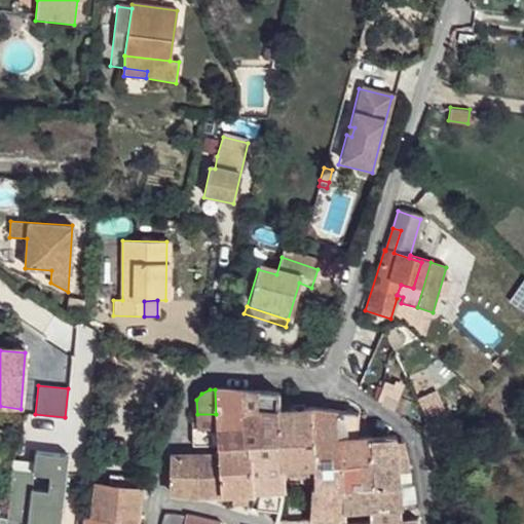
[(217,431),(244,429),(241,391),(215,389),(216,414),(216,421),(217,431)]
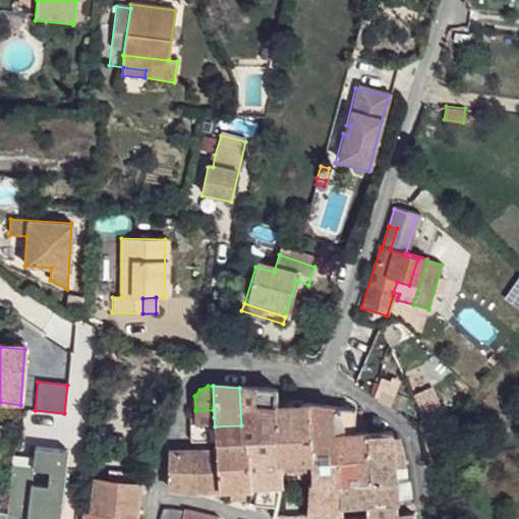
[(246,441),(279,440),(277,407),(276,400),(276,390),(239,388),(241,425),(241,442),(246,441)]
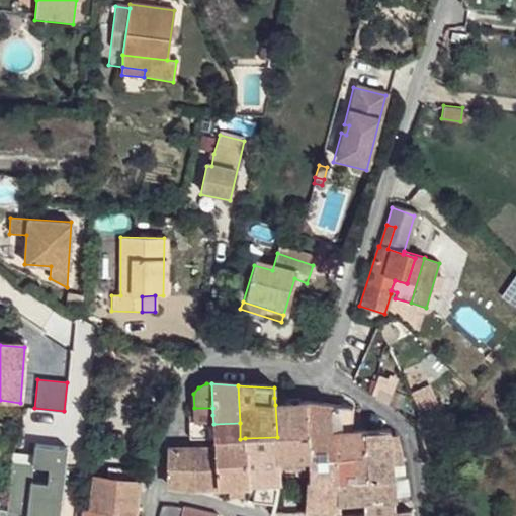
[(277,437),(279,459),(310,459),(309,436),(308,436),(306,403),(288,404),(288,397),(274,398),(275,405),(277,437)]
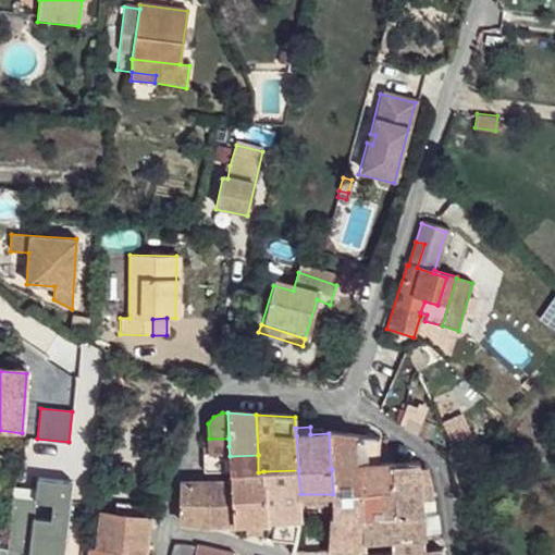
[(362,516),(396,514),(394,464),(380,465),(378,440),(329,433),(331,469),(332,469),(333,494),(333,498),(334,518),(362,516)]
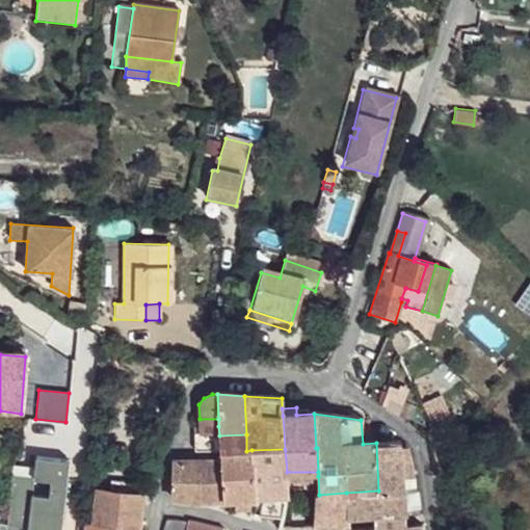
[(200,427),(218,426),(218,419),(200,419),(200,427)]
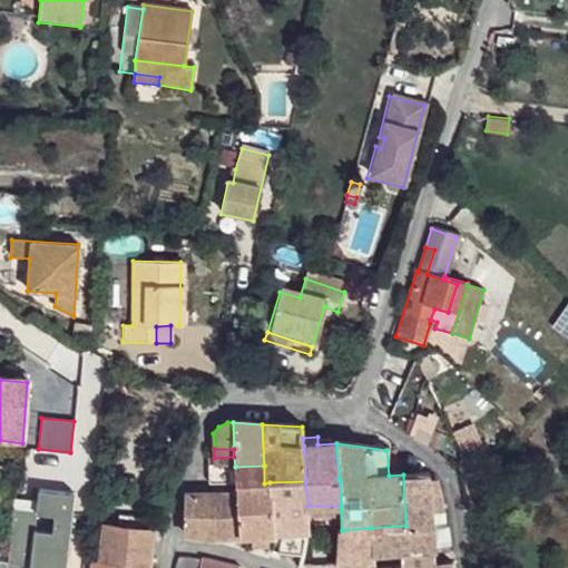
[(215,485),(236,483),(235,467),(225,467),(225,470),(214,471),(215,485)]
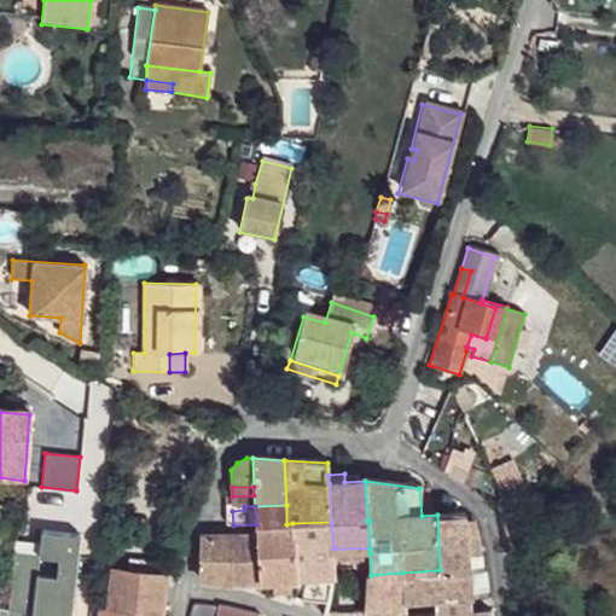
[(466,513),(437,515),(440,570),(470,569),(469,555),(481,553),(478,535),(468,536),(468,523),(466,513)]
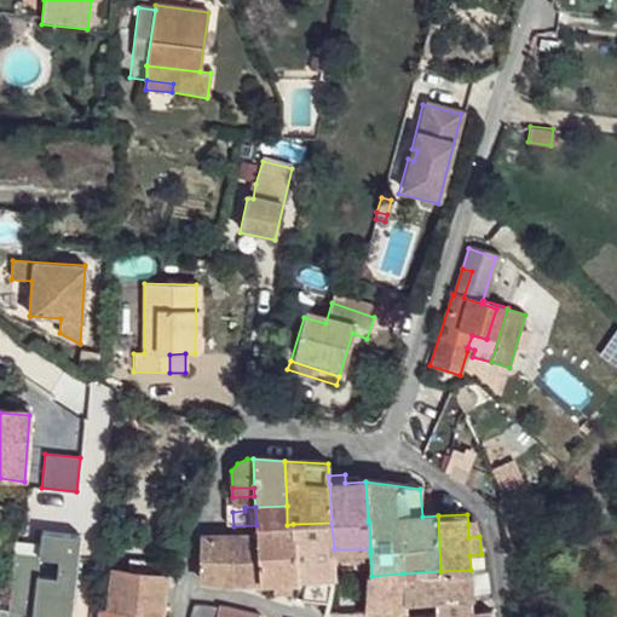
[(293,524),(297,583),(303,582),(333,578),(335,578),(335,576),(334,555),(334,549),(332,523),(293,524)]
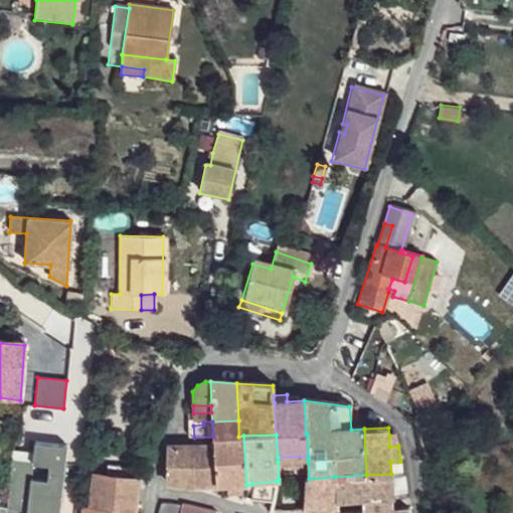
[(389,447),(398,446),(397,435),(389,436),(389,447)]
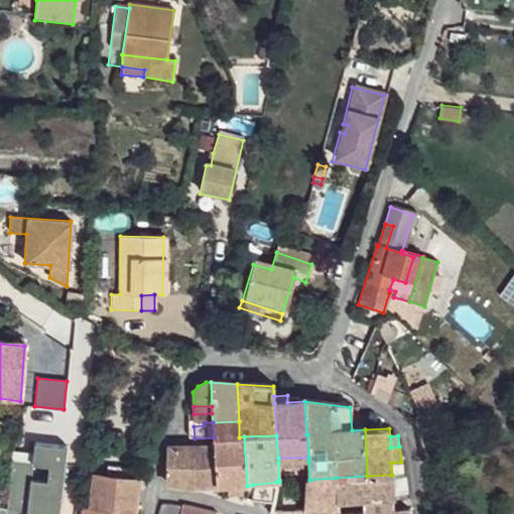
[(242,486),(247,486),(244,436),(239,437),(214,438),(214,446),(195,447),(194,488),(226,487),(242,486)]
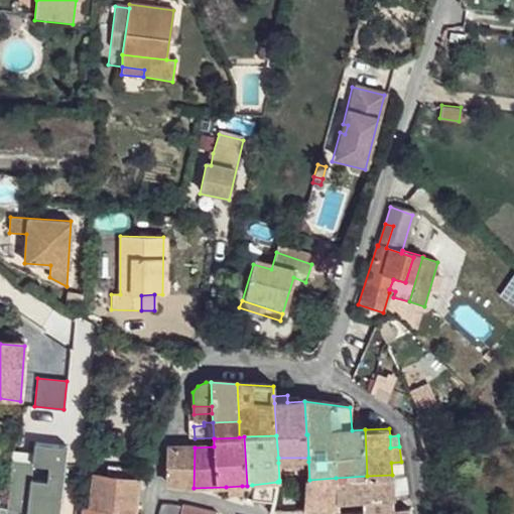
[(32,464),(12,462),(7,511),(29,513),(59,513),(68,447),(34,444),(32,464)]
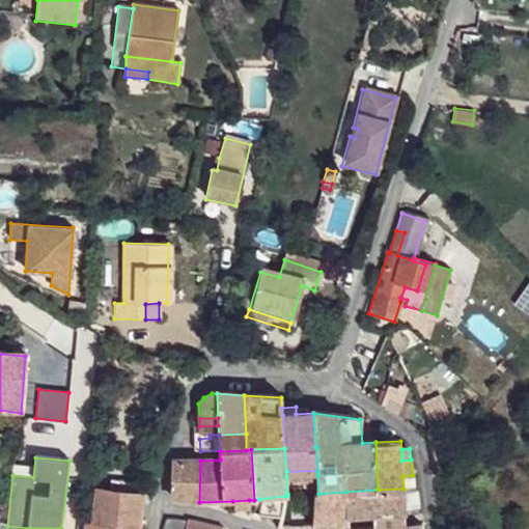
[(171,499),(199,502),(200,461),(171,462),(171,499)]
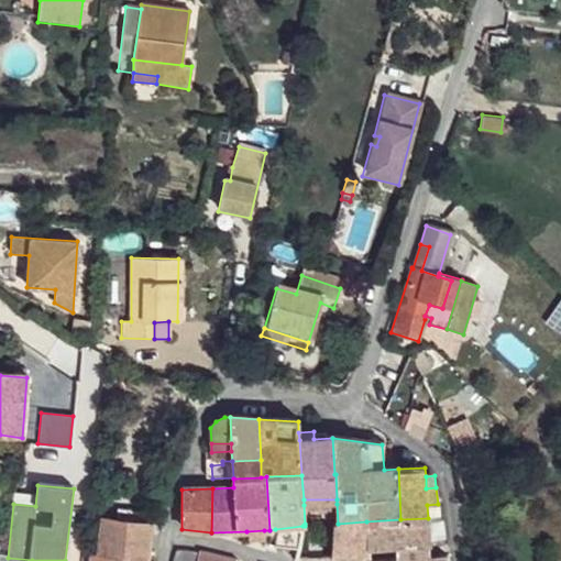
[(116,517),(116,523),(139,526),(140,520),(140,513),(117,510),(116,517)]
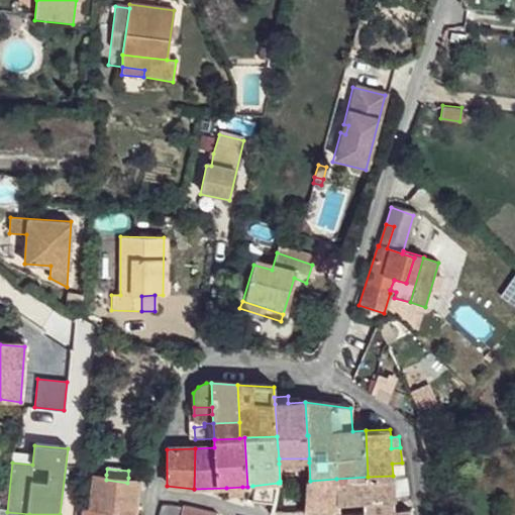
[(339,503),(363,502),(395,500),(393,476),(368,477),(336,479),(339,503)]
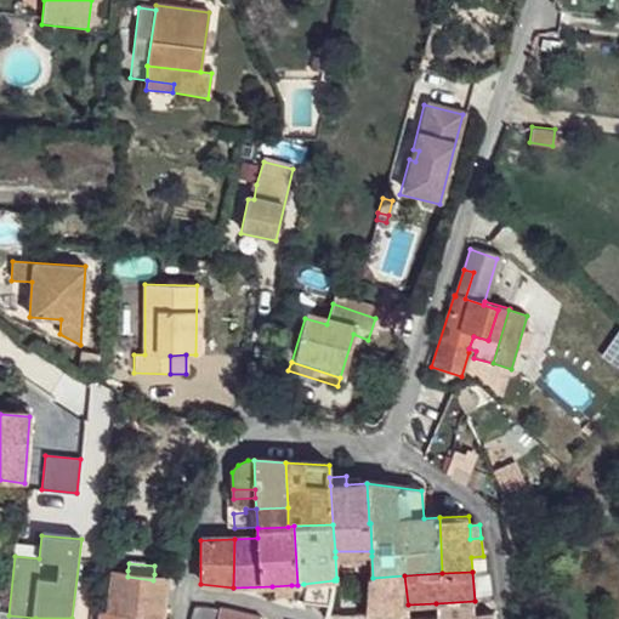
[(486,572),(472,572),(475,601),(489,598),(486,572)]
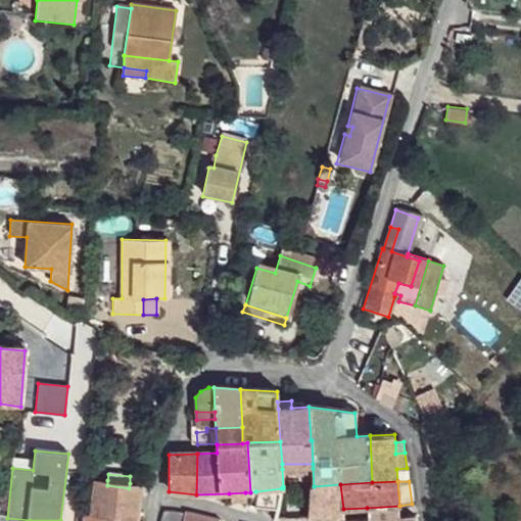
[(136,520),(140,488),(129,488),(107,485),(96,484),(92,518),(85,517),(84,520),(136,520)]
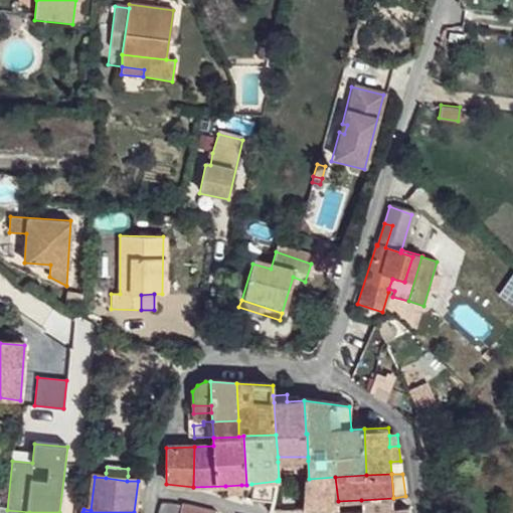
[(305,508),(338,504),(338,501),(335,477),(309,479),(306,479),(305,480),(306,484),(305,508)]
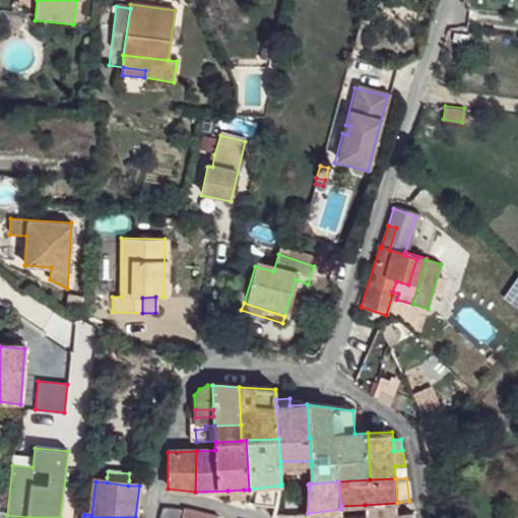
[(254,504),(274,507),(278,489),(279,486),(254,489),(255,494),(254,504)]
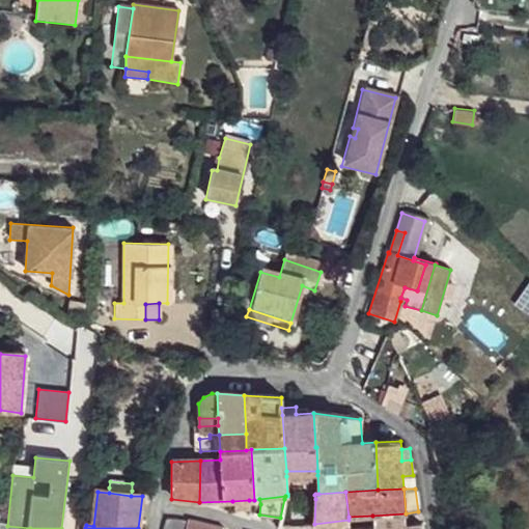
[(313,528),(314,528),(314,524),(315,499),(284,499),(280,518),(278,528),(313,528)]
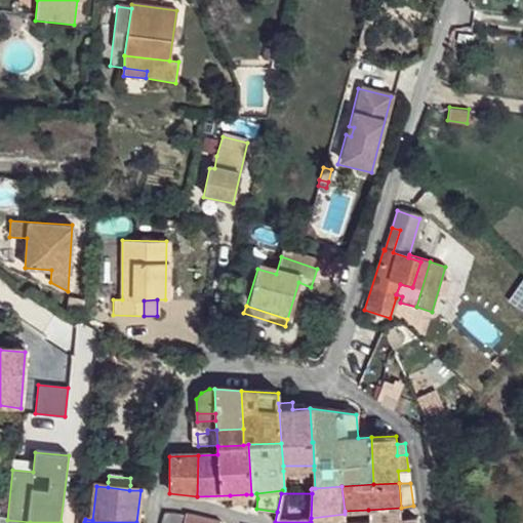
[(230,504),(245,504),(246,494),(230,495),(230,504)]
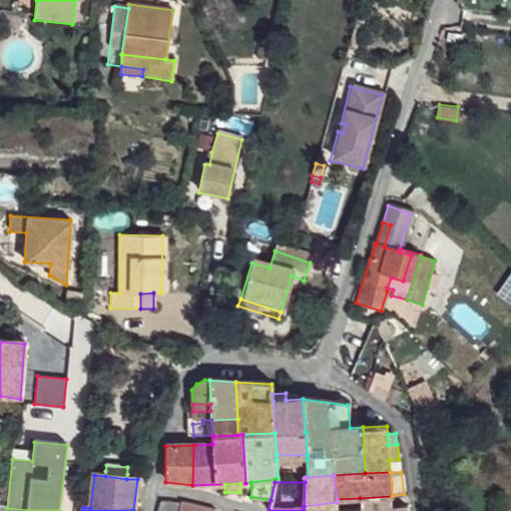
[(361,508),(366,509),(391,507),(393,507),(392,496),(360,498),(361,508)]
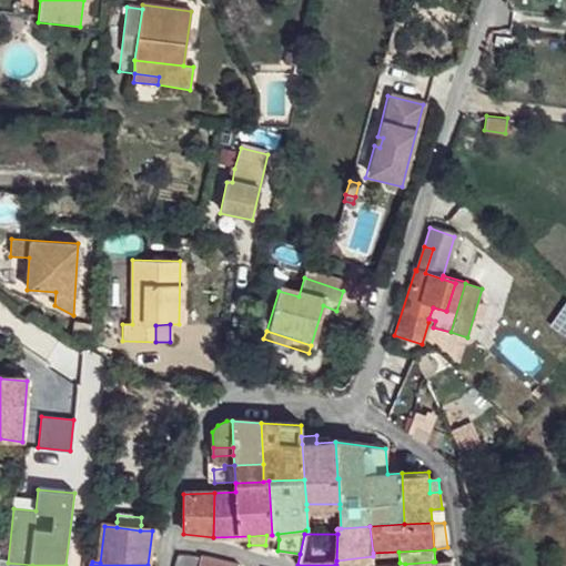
[(335,565),(374,565),(373,556),(336,561),(336,565),(335,565)]
